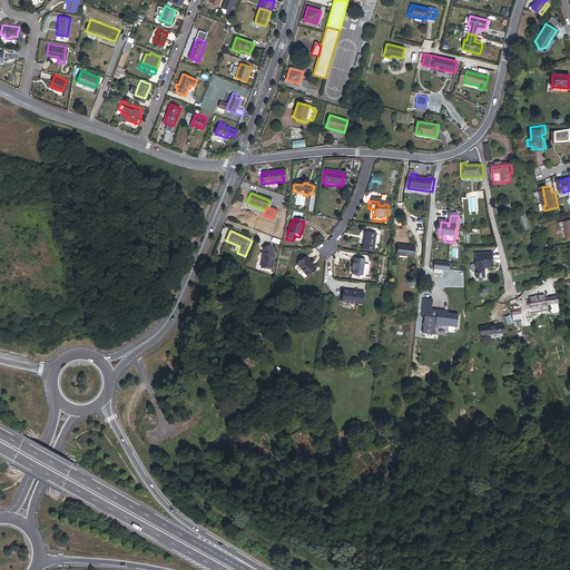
[(361,252),(372,253),(374,235),(364,234),(364,238),(362,238),(361,252)]
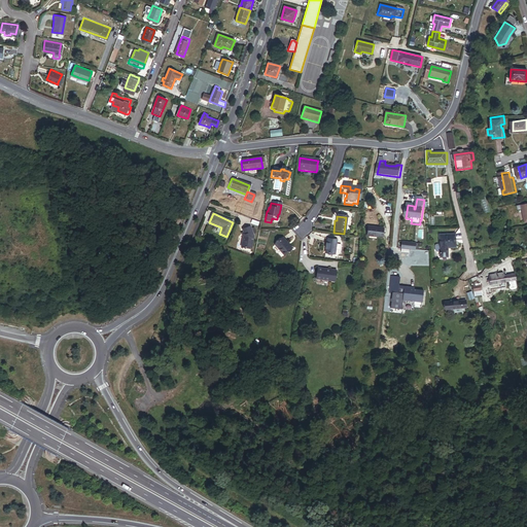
[(254,237),(250,227),(243,230),(244,234),(242,234),(243,238),(241,247),(251,249),(254,237)]
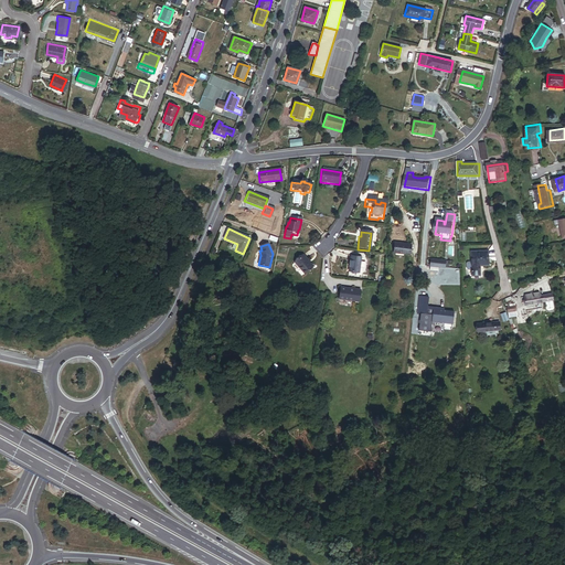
[(392,256),(409,258),(411,246),(394,245),(392,256)]
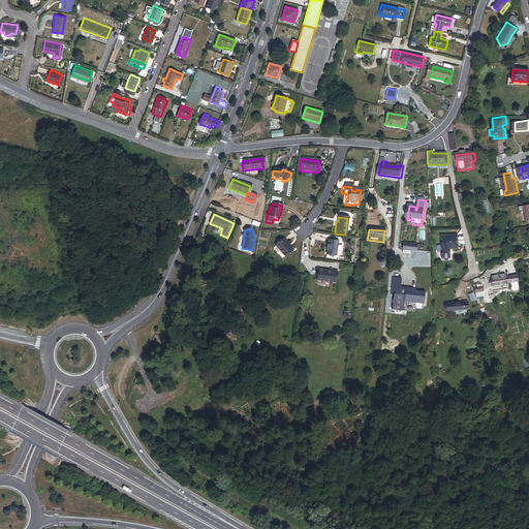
[(457,249),(457,236),(441,236),(441,246),(437,246),(436,247),(436,252),(437,253),(441,253),(441,258),(449,258),(448,249),(457,249)]
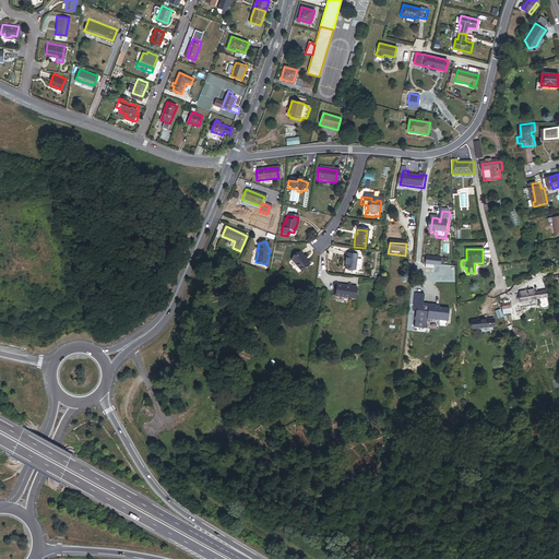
[(300,252),(292,260),(301,272),(309,264),(305,259),(306,258),(300,252)]
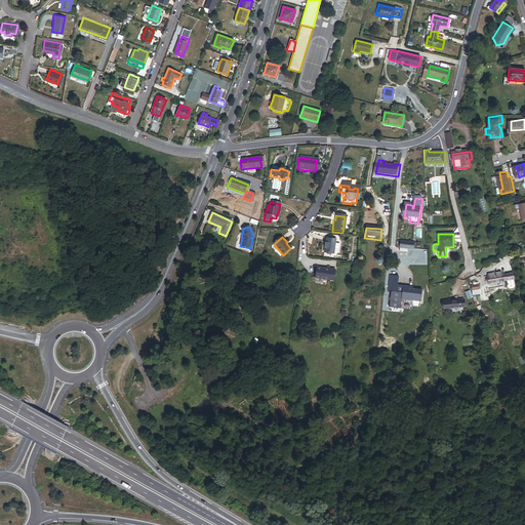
[(335,249),(335,244),(336,240),(327,239),(325,253),(334,254),(335,249)]
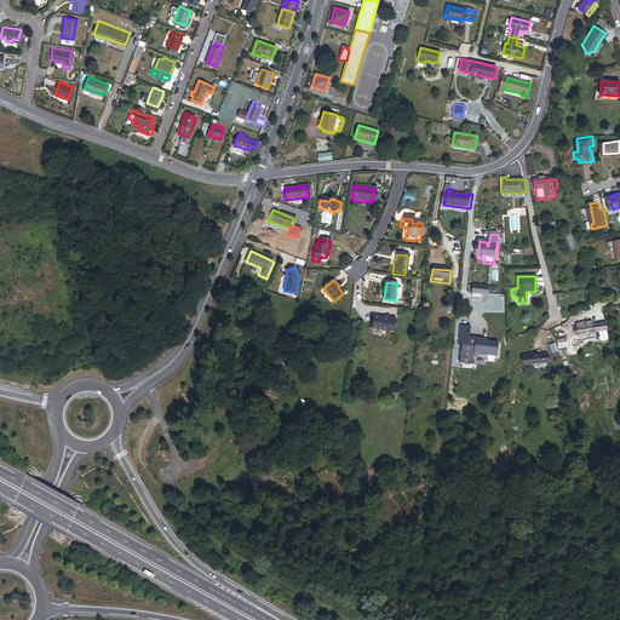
[(396,319),(374,316),(373,328),(395,332),(396,319)]
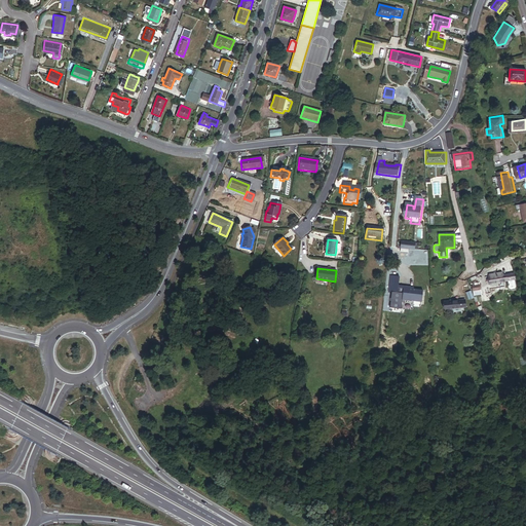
[(487,277),(488,285),(505,280),(514,279),(513,274),(501,276),(501,273),(488,275),(488,276),(487,277)]
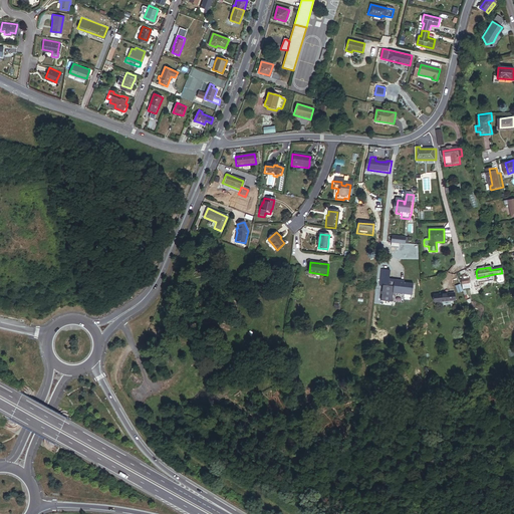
[(393,293),(412,296),(414,284),(404,282),(389,281),(389,279),(390,271),(380,270),(378,285),(394,287),(393,293)]
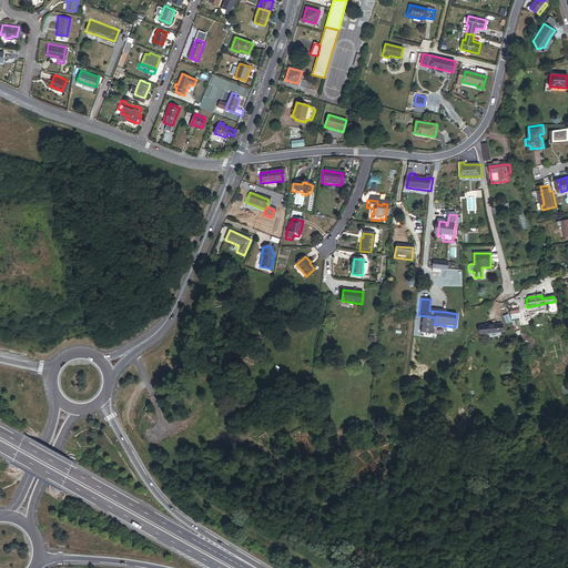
[(555,302),(546,303),(547,311),(549,312),(550,313),(554,312),(555,311),(556,310),(555,302)]
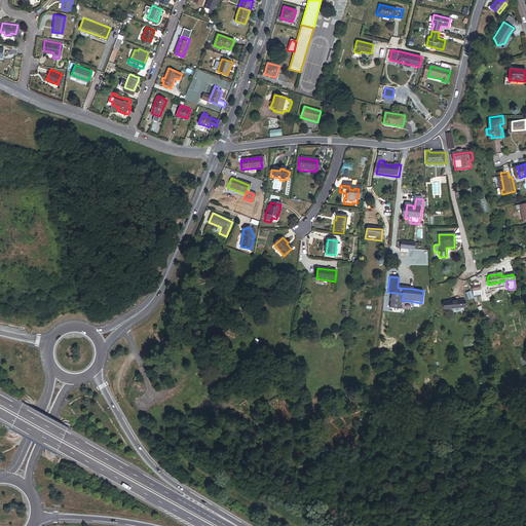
[(444,309),(464,307),(463,299),(443,301),(444,309)]
